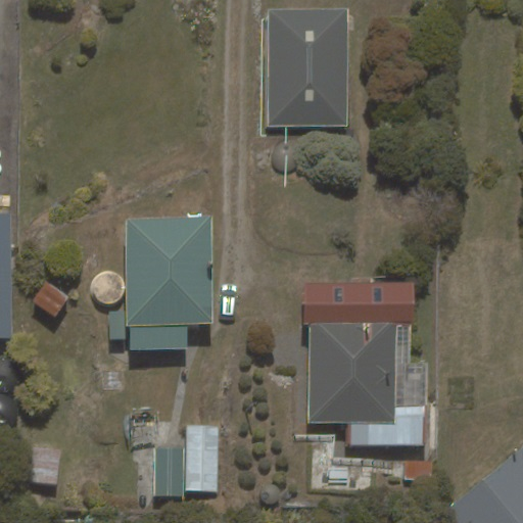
[(350,124),(348,7),(268,9),(270,126),(350,124)]
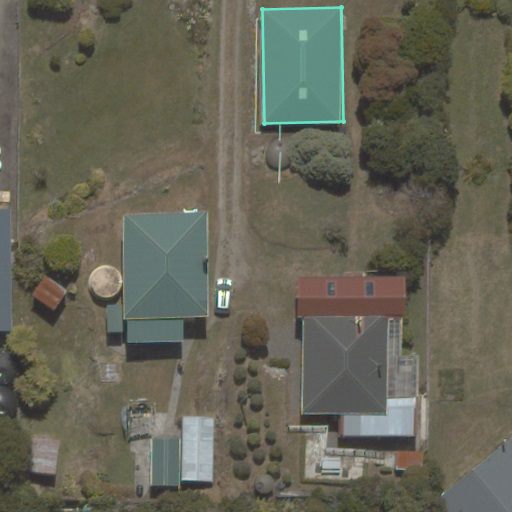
[(0,329),(12,330),(9,210),(0,209),(0,329)]
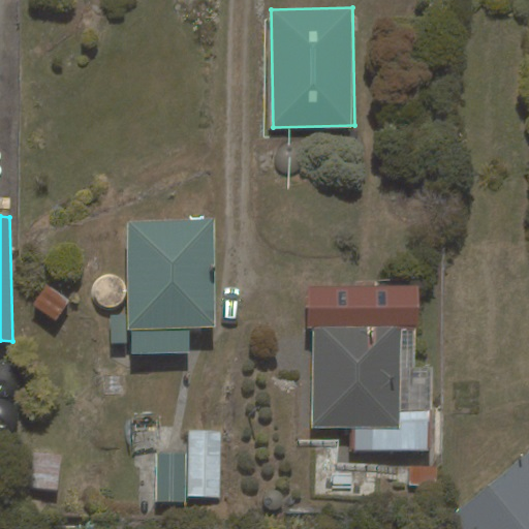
[(127,221),(129,328),(215,327),(213,219),(127,221)]
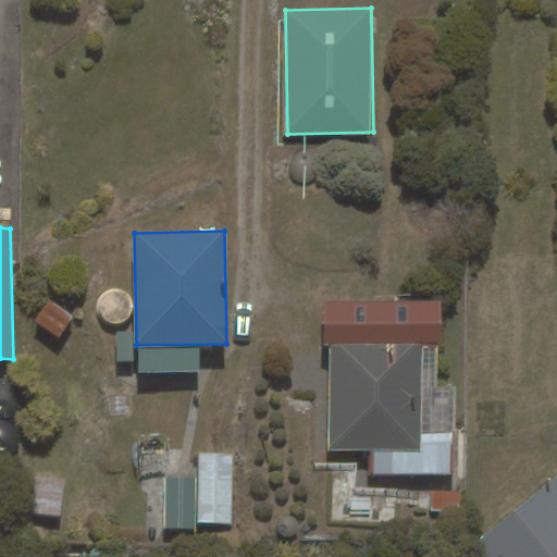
[(421,346),(330,345),(329,449),(420,450),(421,346)]
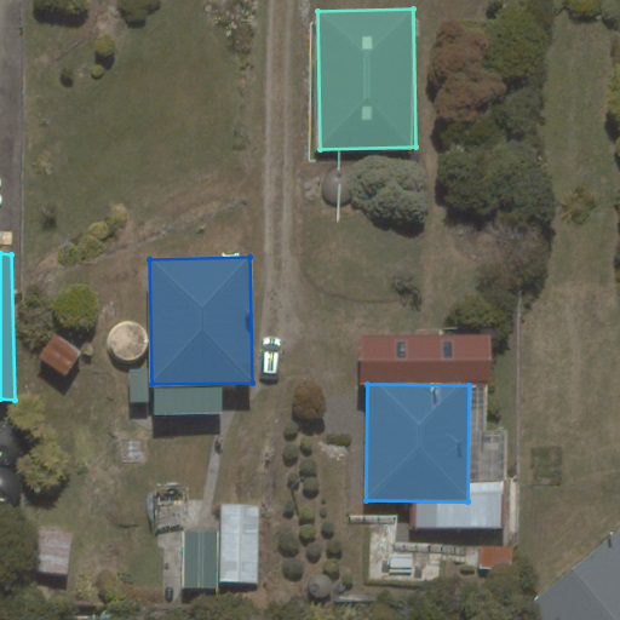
[(619,619),(619,533),(529,608),(539,619),(619,619)]
